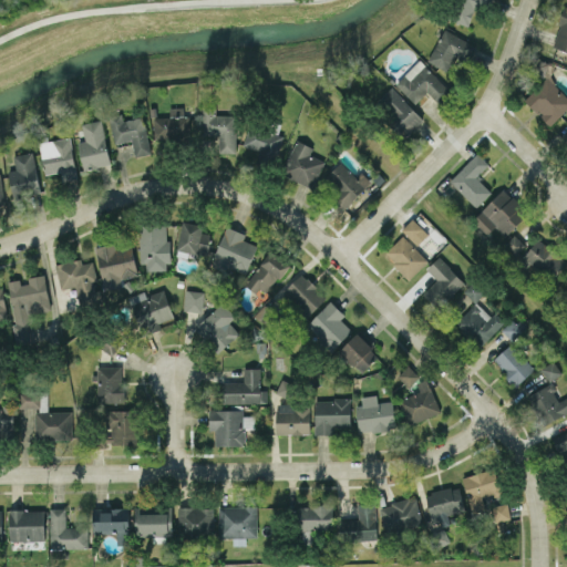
[(553,48),(566,51),(566,8),(560,7),(556,22),(559,22),(553,48)]
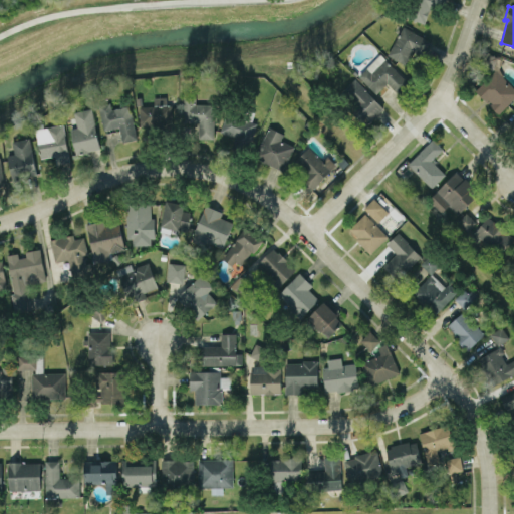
[(431,40),(402,26),(388,55),(406,64),(412,50),(424,55),(431,40)]
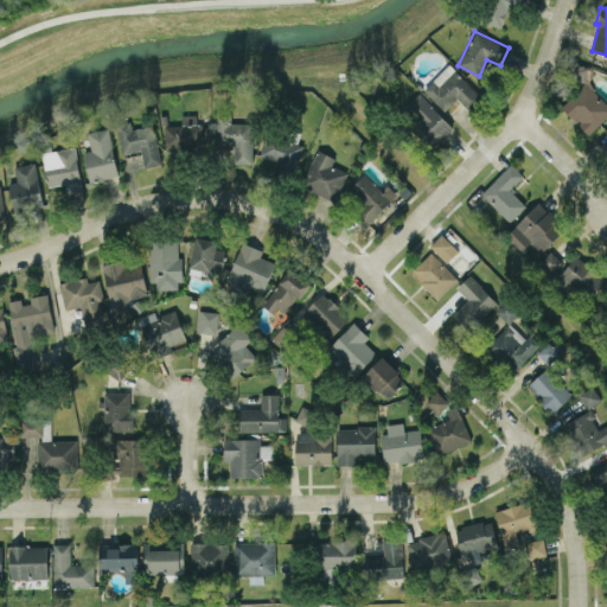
[(445,110),(457,98),(471,112),(484,97),(447,64),(423,90),(445,110)]
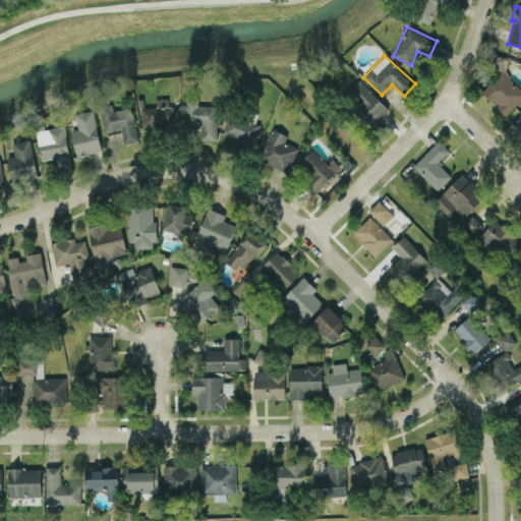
[(520,98),(520,88),(502,70),(481,93),(506,115),(520,98)]
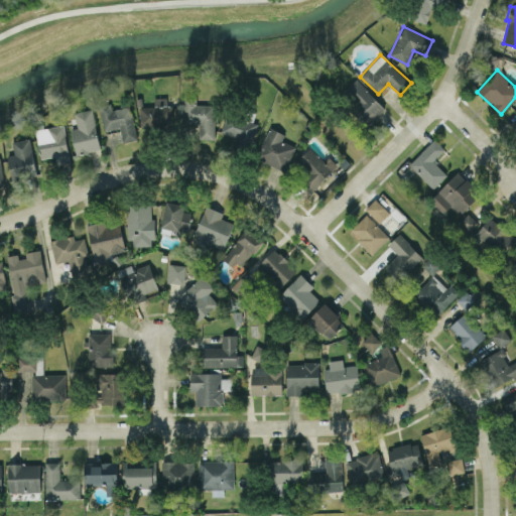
[(385,107),(356,80),(344,92),(373,120),(385,107)]
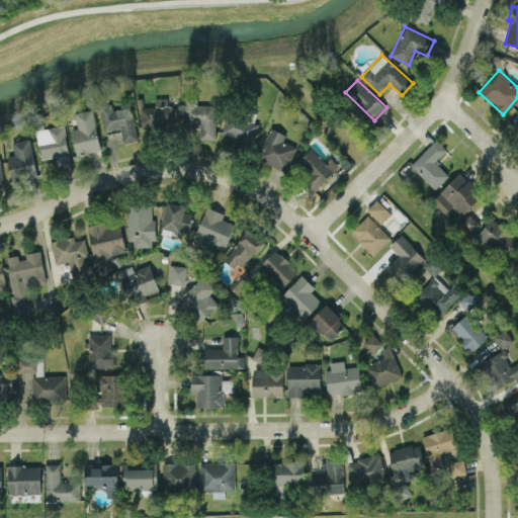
[(172,127),(171,97),(155,98),(155,106),(140,107),(141,128),(172,127)]
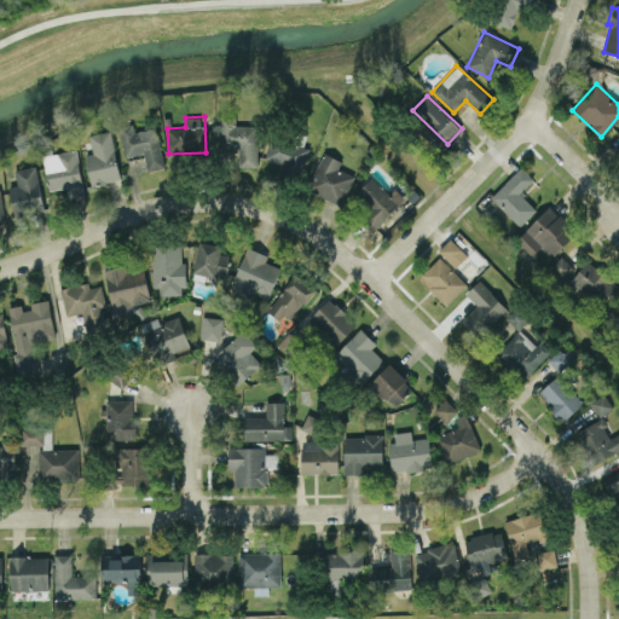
[(236,116),(221,116),(221,149),(241,149),(239,166),(258,167),(258,126),(236,125),(236,116)]
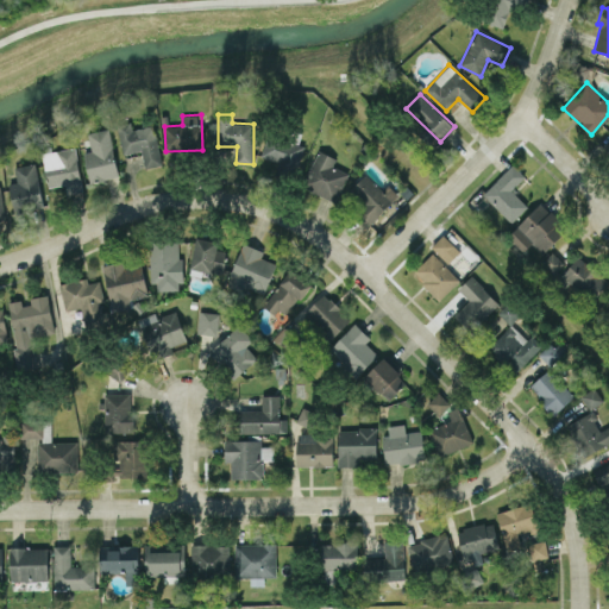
[(154,124),(132,129),(131,121),(117,125),(124,154),(140,150),(145,168),(163,164),(154,124)]
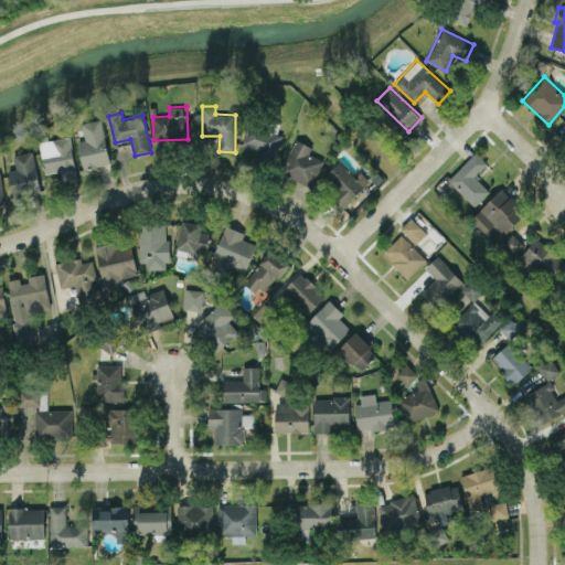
[(82,123),(84,139),(77,140),(83,169),(109,164),(102,119),(82,123)]
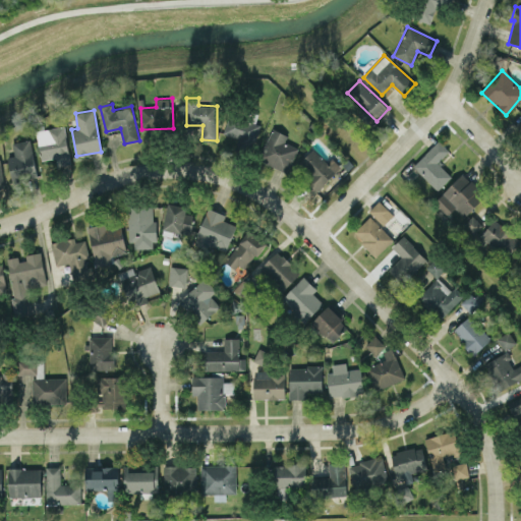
[(259,122),(227,116),(224,134),(238,136),(237,143),(254,147),(259,122)]
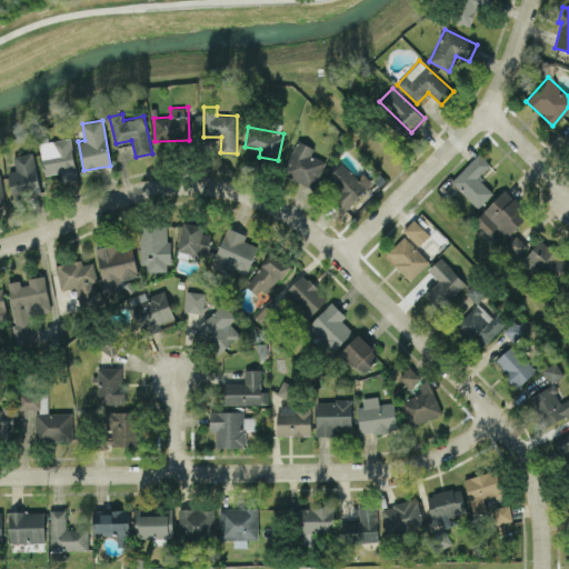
[(43,175),(61,172),(62,180),(76,179),(71,138),(40,141),(43,175)]
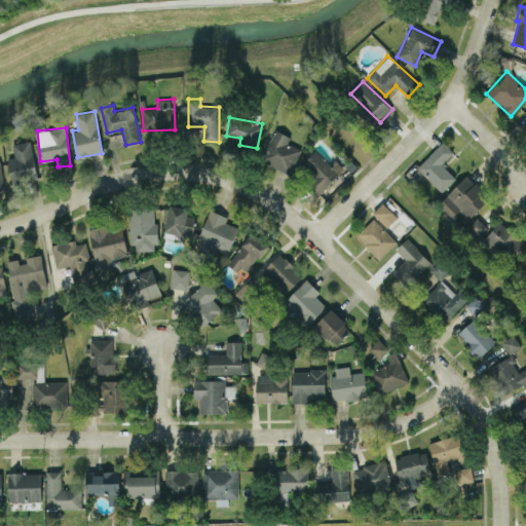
[(290,173),(300,149),(288,143),(291,136),(274,129),(261,160),(290,173)]
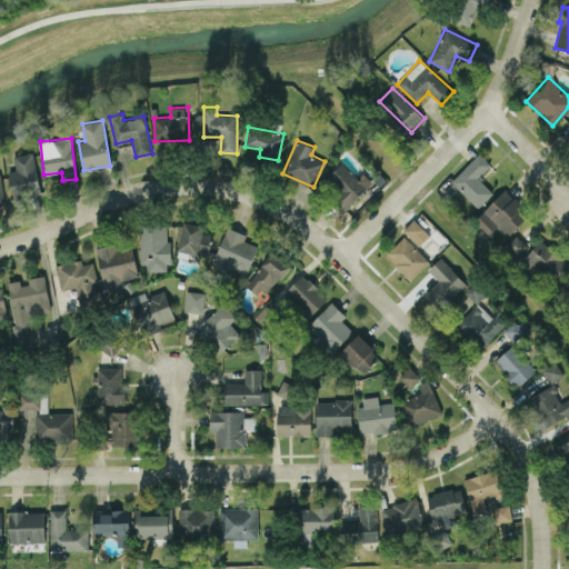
[(12,156),(16,170),(8,171),(13,197),(40,191),(32,151),(12,156)]
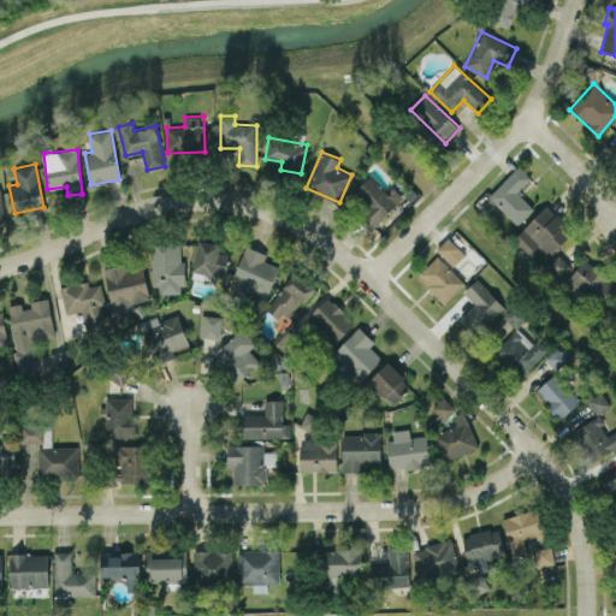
[(516,224),(533,207),(517,191),(531,178),(517,165),(487,196),(516,224)]
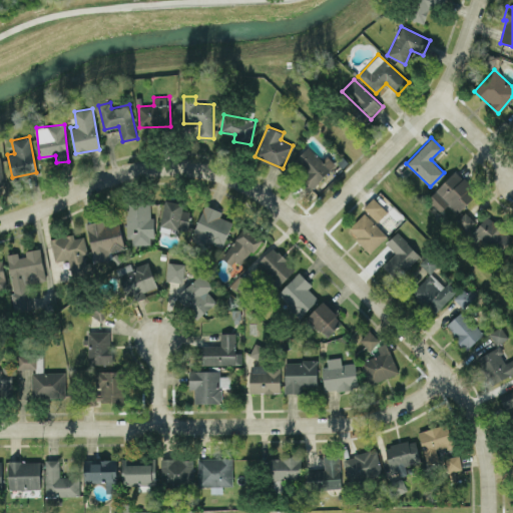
[(322,158),(308,145),(290,165),(313,187),(336,163),(326,154),(322,158)]
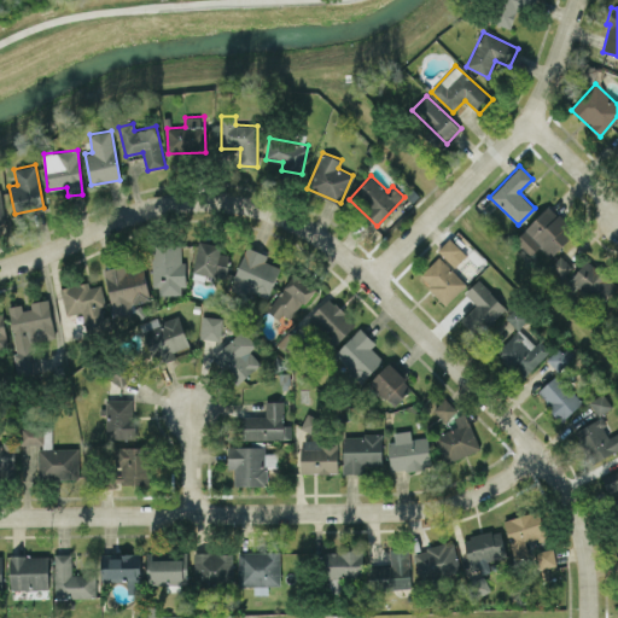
[(551,258),(575,232),(547,207),(519,237),(534,250),(537,246),(551,258)]
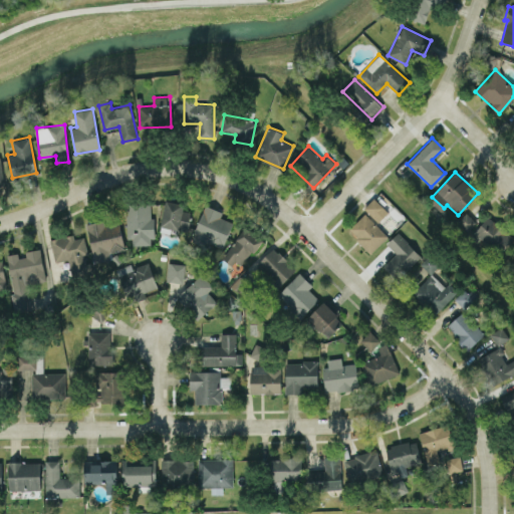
[(388,212),(374,197),(363,208),(377,222),(388,212)]
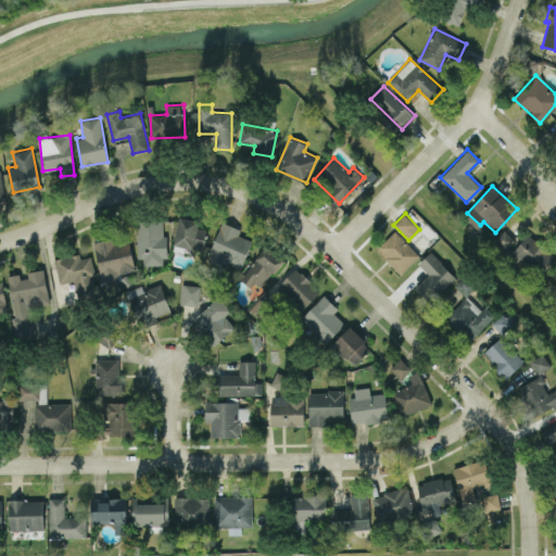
[(200,222),(180,216),(173,242),(202,251),(207,229),(199,227),(200,222)]
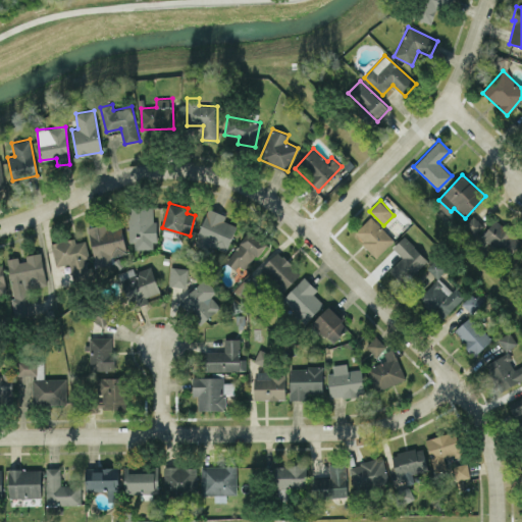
[(154,206),(128,207),(129,249),(155,249),(154,206)]
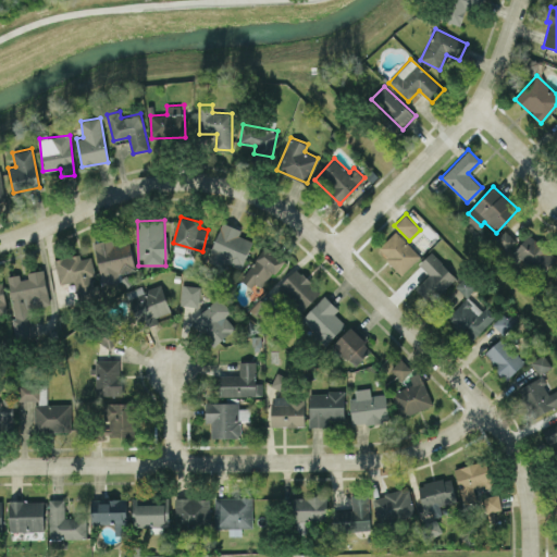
[(240,269),(252,240),(239,235),(242,231),(223,222),(208,255),(240,269)]
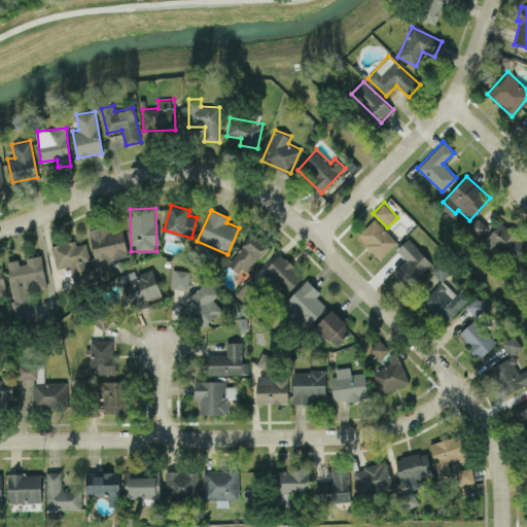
[(397,242),(375,218),(357,235),(380,258),(397,242)]
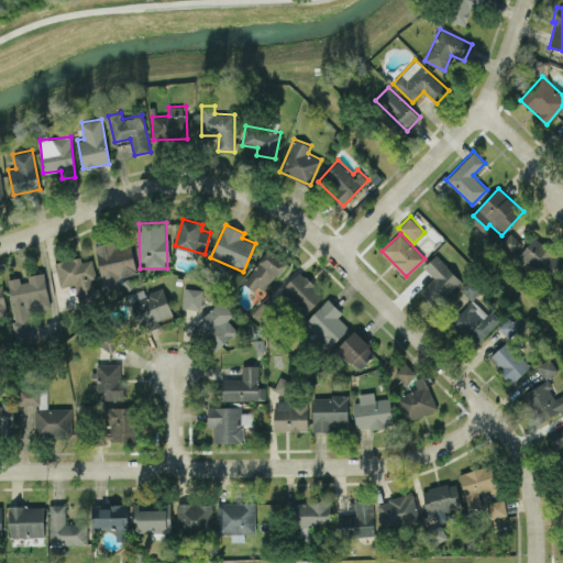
[(511,252),(520,242),(510,233),(501,243),(511,252)]
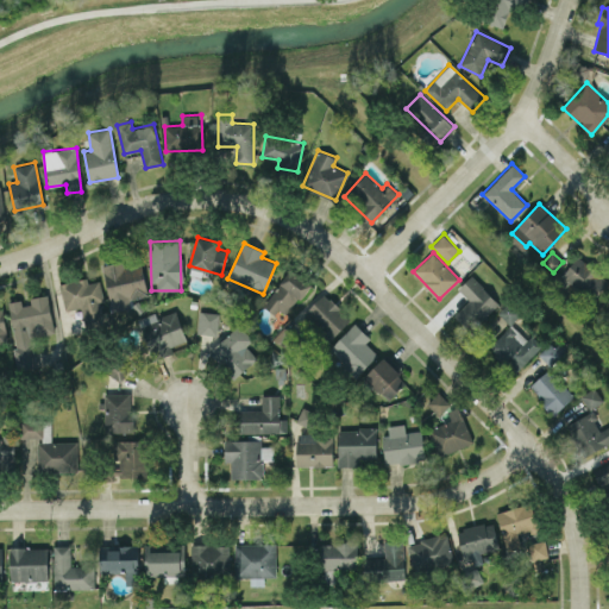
[(608,281),(577,256),(562,276),(592,301),(608,281)]
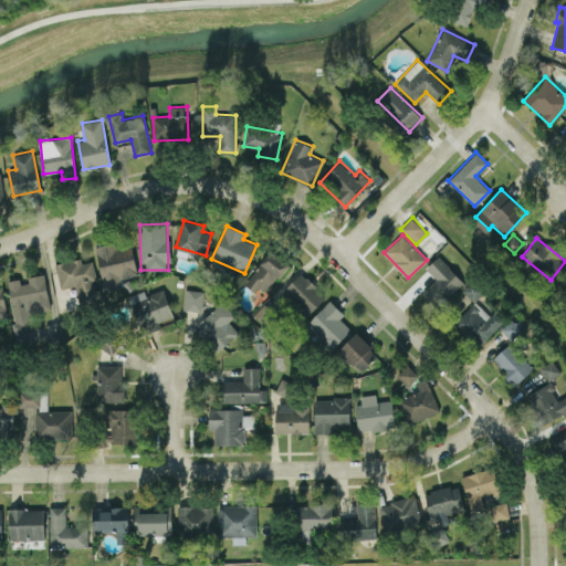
[(130,244),(115,248),(113,242),(94,247),(104,289),(122,285),(119,279),(138,274),(130,244)]
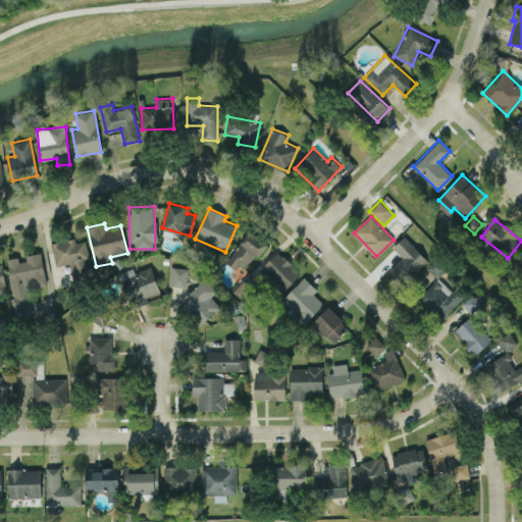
[(243,272),(265,244),(249,230),(226,259),(243,272)]
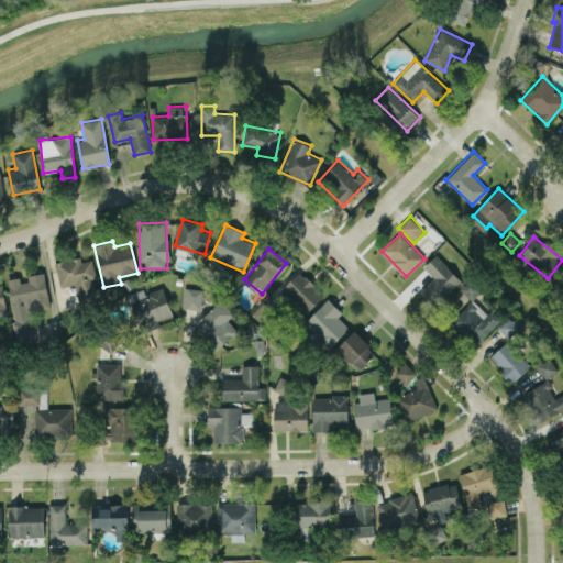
[(461,282),(437,254),(423,266),(433,277),(420,289),(434,306),(461,282)]
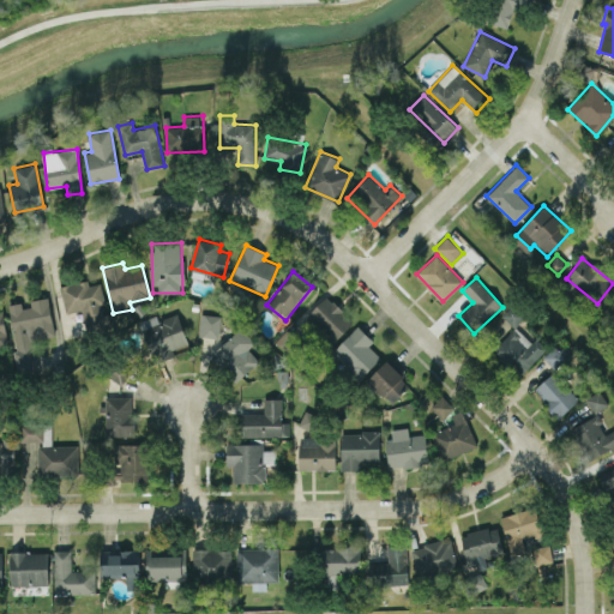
[(100,282),(89,284),(88,280),(59,286),(65,313),(82,309),(85,329),(106,325),(101,304),(104,302),(100,282)]
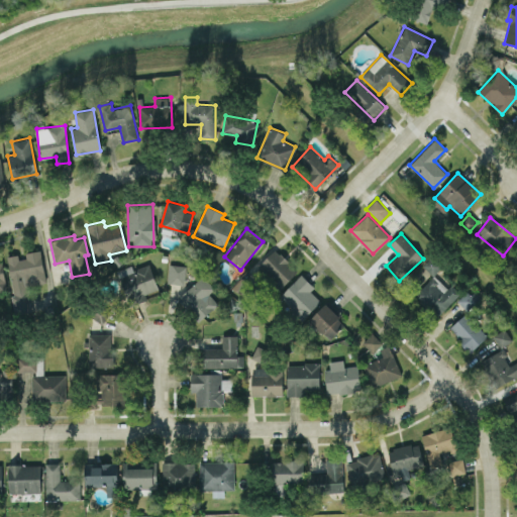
[(297,271),(275,248),(259,265),(282,287),(297,271)]
